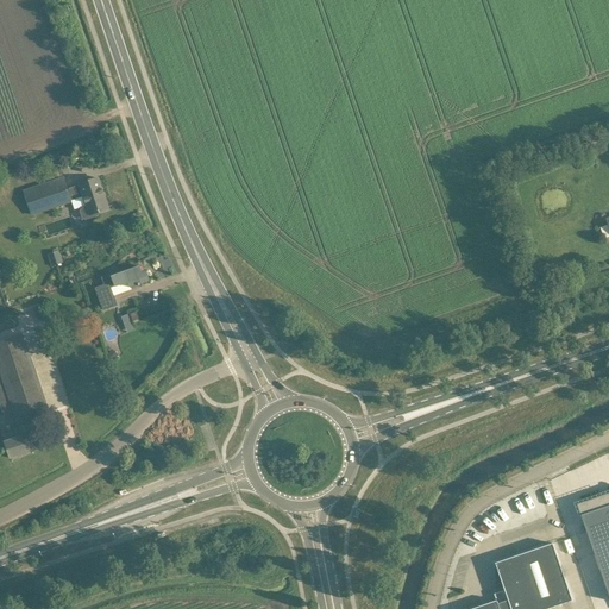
[(83,198),(86,207),(82,209),(80,212),(82,219),(86,221),(87,220),(99,217),(96,213),(108,208),(98,179),(80,184),(68,189),(64,179),(24,193),(32,215),(58,206),(70,202),(71,201),(83,198)]
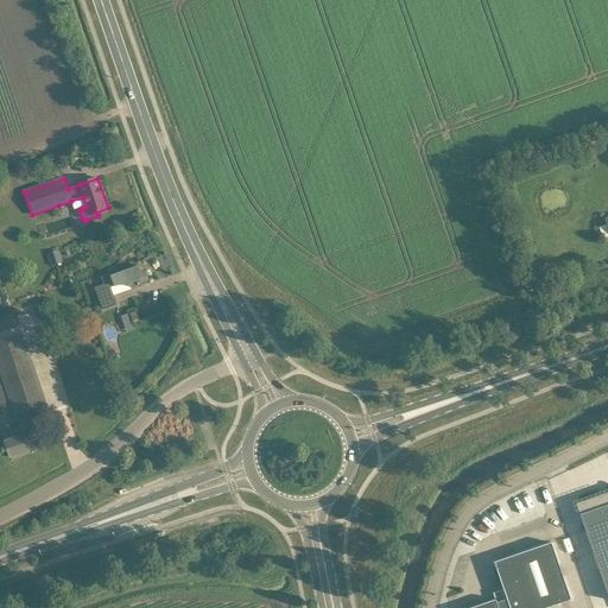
[(62,260),(59,252),(59,251),(48,254),(51,266),(63,263),(62,260)]
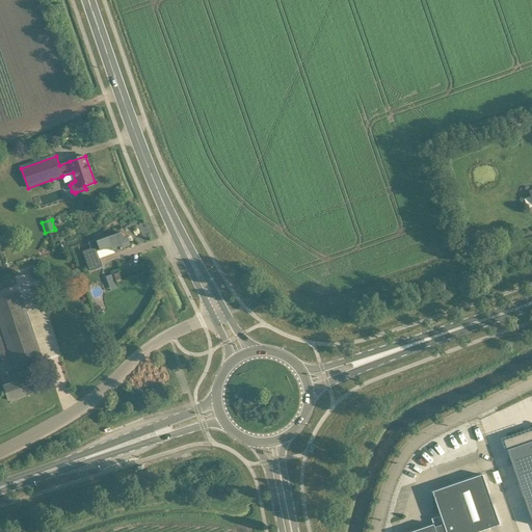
[(111,235),(100,238),(104,249),(112,247),(113,251),(121,249),(121,250),(123,249),(122,248),(131,245),(128,237),(124,238),(122,233),(111,236),(111,235)]
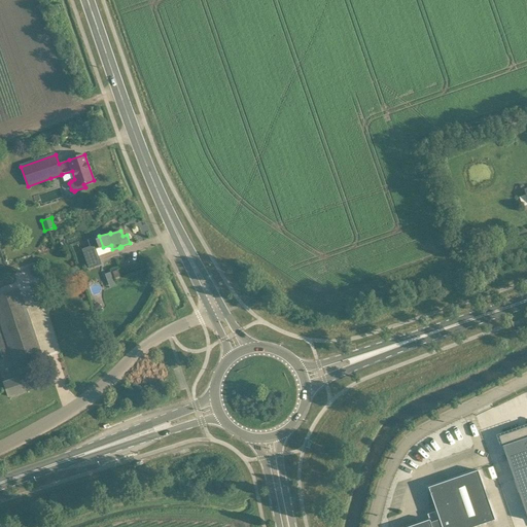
[(103,247),(99,236),(88,240),(90,247),(82,249),(90,270),(102,265),(97,250),(103,247)]
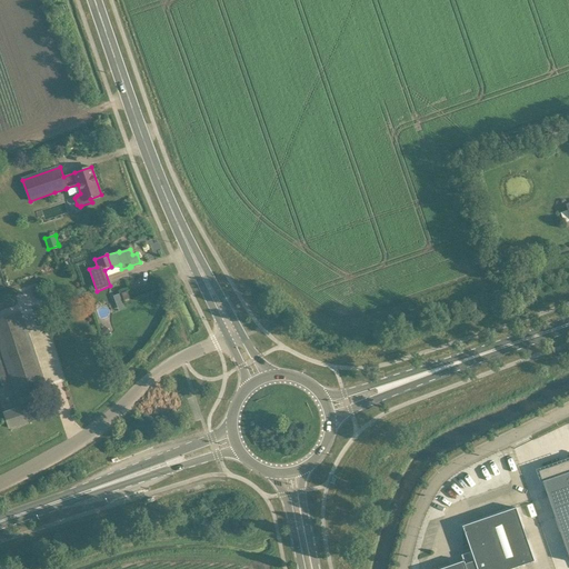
[(0,299),(0,302),(5,301),(5,299),(16,296),(15,293),(3,297),(3,298),(0,299)]
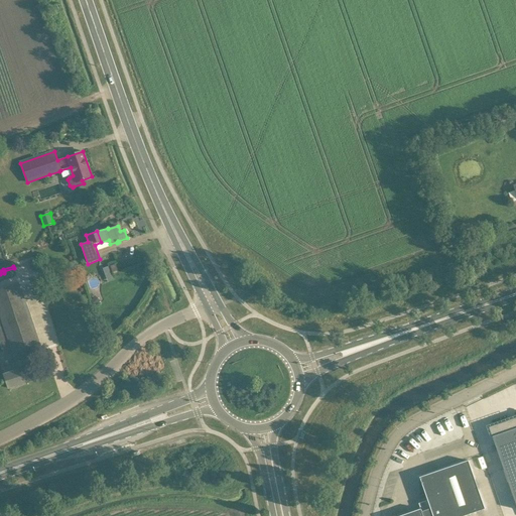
[(23,357),(42,351),(20,283),(0,289),(0,343),(3,352),(0,352),(0,362),(4,374),(3,374),(8,389),(27,383),(22,369),(19,359),(23,357)]
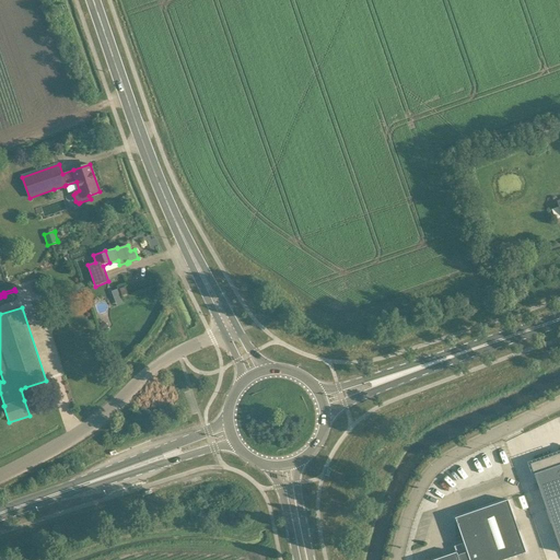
[(103,322),(98,327),(105,333),(109,327),(103,322)]
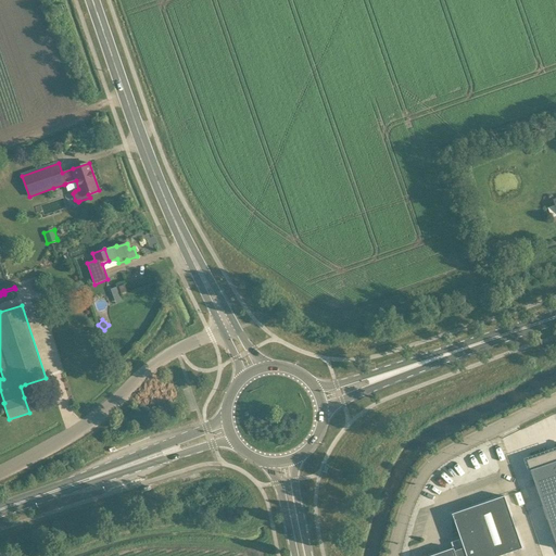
[(555,451),(527,462),(555,545),(555,451)]
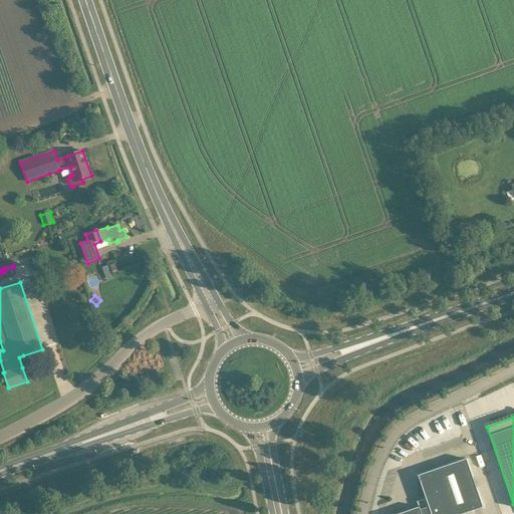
[(420,507),(399,513),(463,513),(484,507),(467,459),(419,475),(430,506),(421,509),(420,507)]
